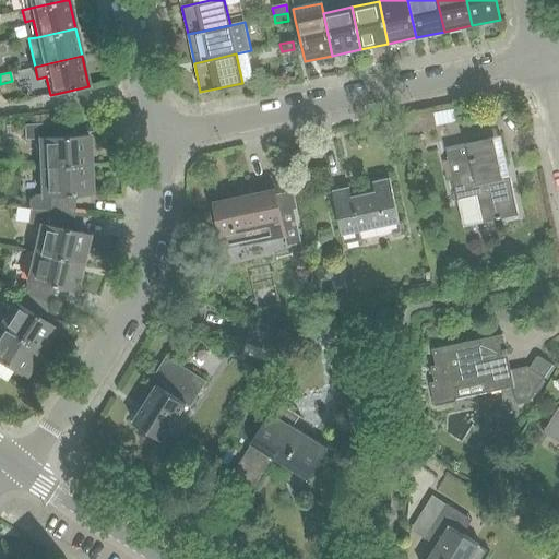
[(72,137),(72,122),(38,123),(23,125),(23,140),(39,140),(40,165),(90,165),(88,135),(72,137)]
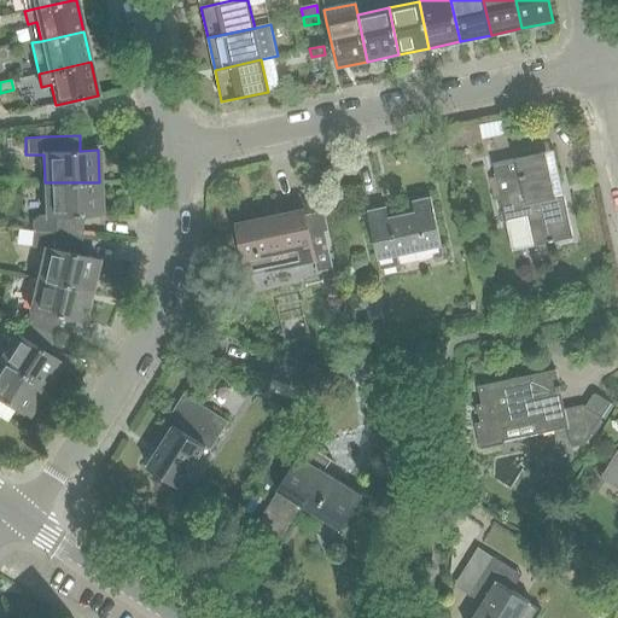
[(493,163),(496,178),(506,219),(528,214),(535,245),(572,238),(564,196),(554,197),(546,152),(493,163)]
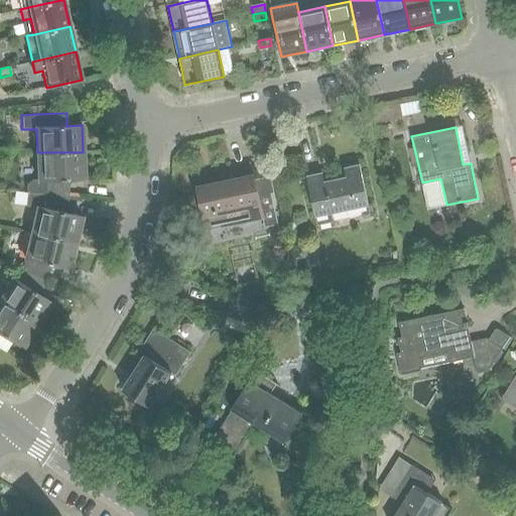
[(84,179),(83,152),(37,152),(38,181),(37,195),(68,198),(69,179),(84,179)]
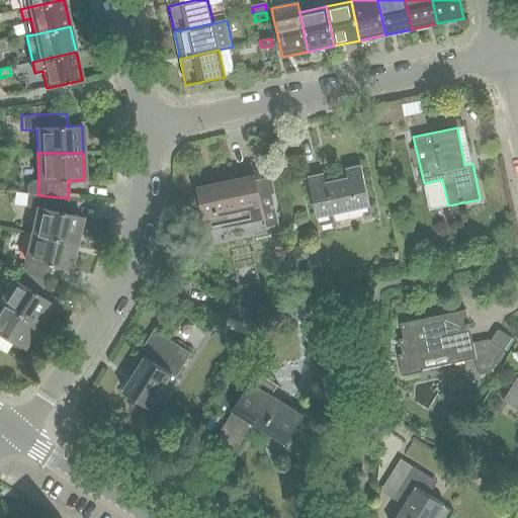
[(308,177),(319,228),(335,224),(333,214),(362,207),(364,218),(371,216),(360,166),(345,169),(347,179),(326,184),(324,174),(308,177)]
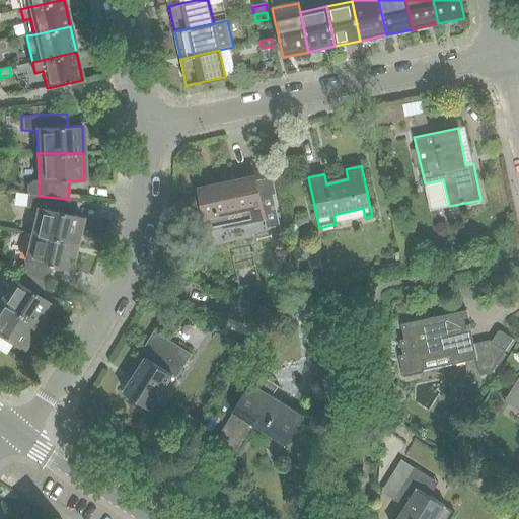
[(208,234),(265,221),(267,230),(279,227),(272,197),(275,196),(271,180),(256,184),(255,177),(198,191),(208,234)]
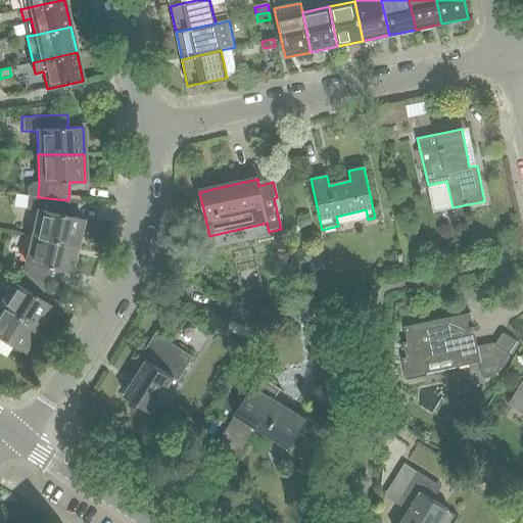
[(66,216),(68,200),(38,197),(37,210),(30,237),(76,247),(83,220),(66,216)]
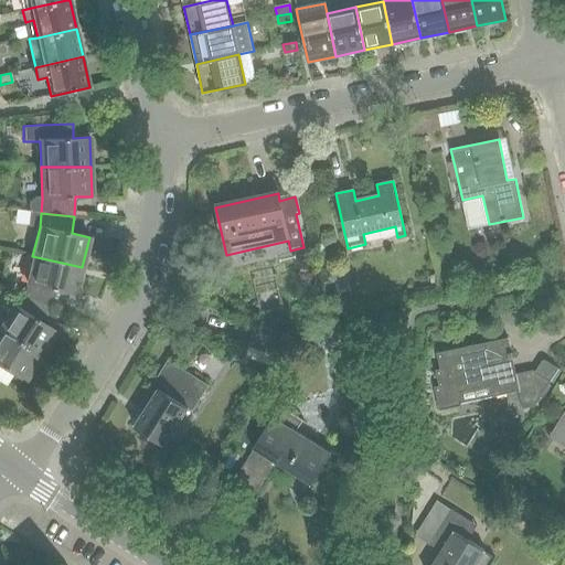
[(75,296),(82,267),(32,256),(25,284),(18,296),(51,310),(61,291),(75,296)]
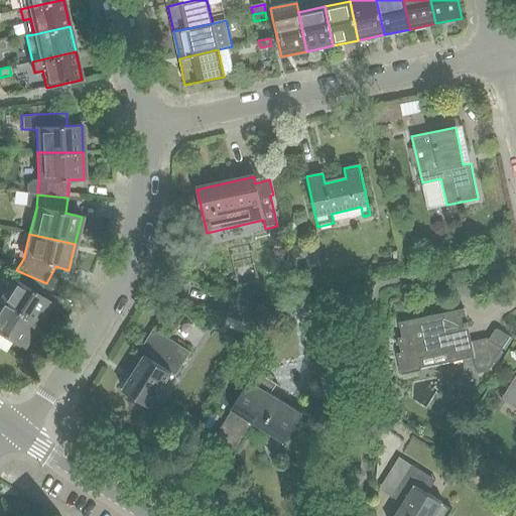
[(301,246),(293,247),(294,259),(306,258),(305,249),(301,246)]
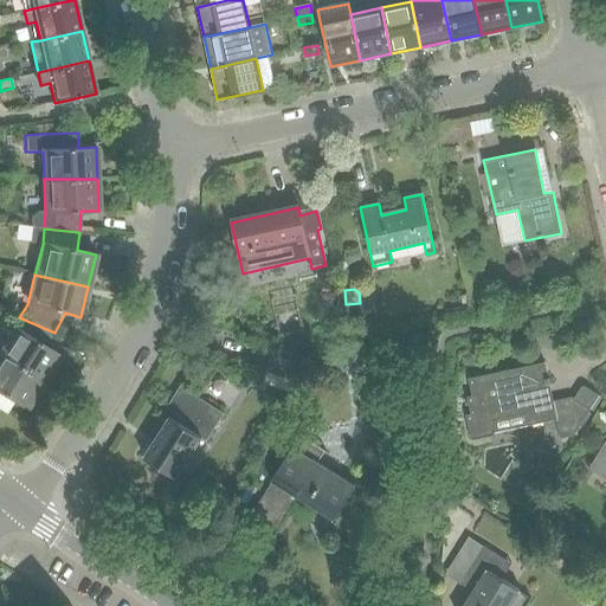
[(45,348),(55,333),(19,317),(0,348),(0,355),(44,382),(59,356),(45,348)]
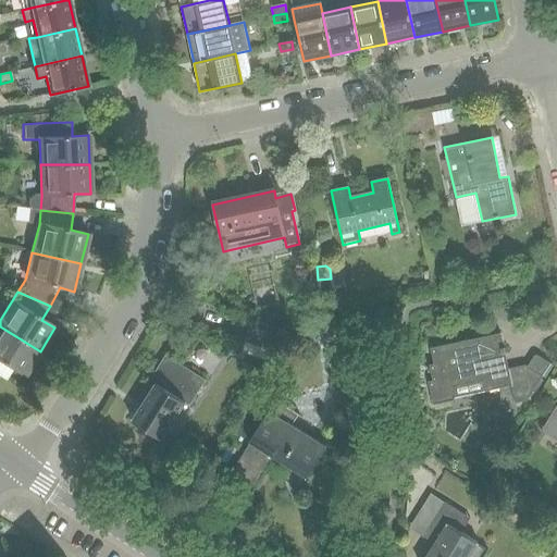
[(275,331),(254,322),(245,345),(267,354),(275,331)]
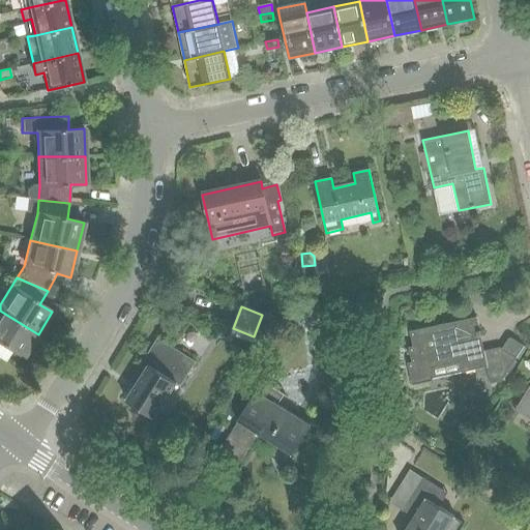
[(24,358),(38,334),(0,311),(0,358),(5,362),(12,351),(24,358)]
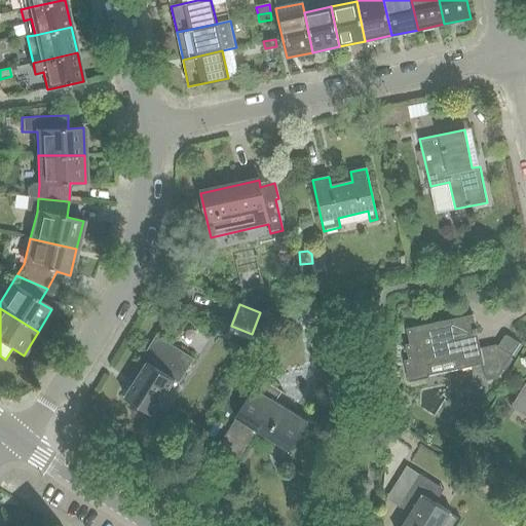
[(496,380),(512,357),(494,345),(482,348),(474,315),(404,333),(407,346),(403,348),(406,363),(402,364),(407,386),(427,381),(426,379),(480,366),(484,383),(496,380)]
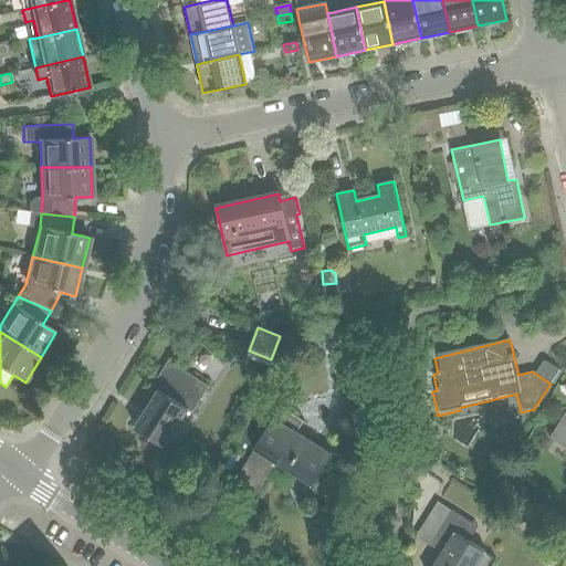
[(209,388),(169,363),(139,409),(145,412),(135,429),(164,448),(188,411),(192,415),(209,388)]
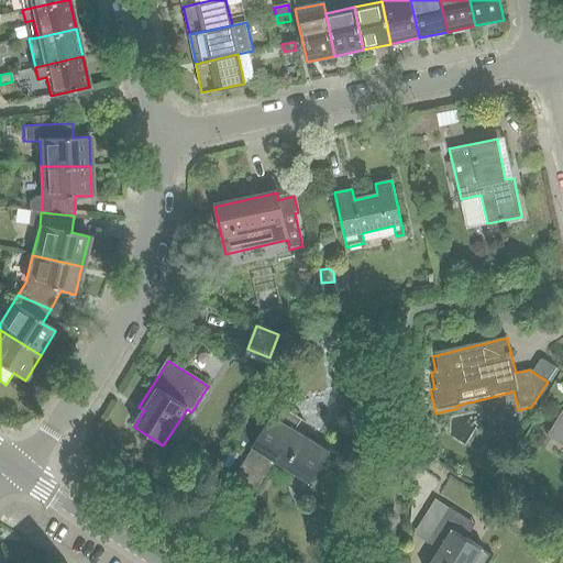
[(310,484),(328,456),(295,434),(302,422),(280,408),(234,479),(256,494),(277,463),(310,484)]
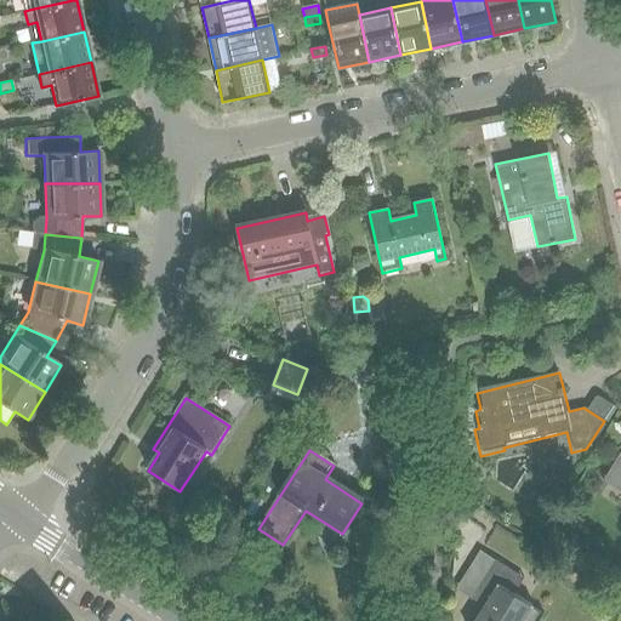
[(620,494),(620,451),(602,483),(620,494)]
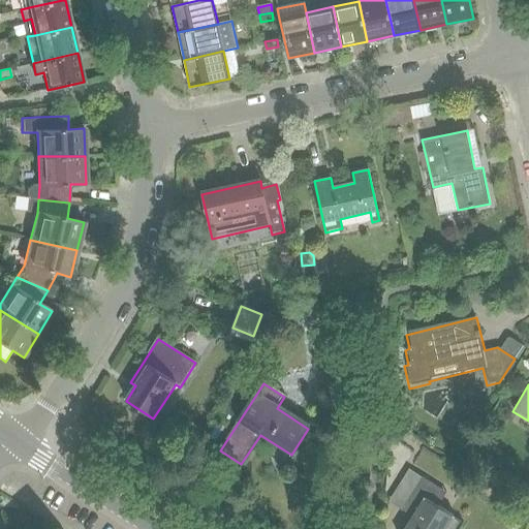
[(421,479),(403,468),(382,500),(399,511),(421,479)]
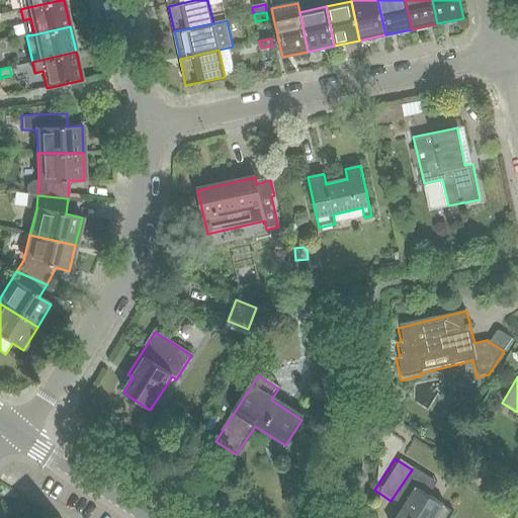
[(446,508),(425,495),(433,482),(412,469),(392,502),(403,508),(396,517),(451,517),(453,515),(445,510),(446,508)]
